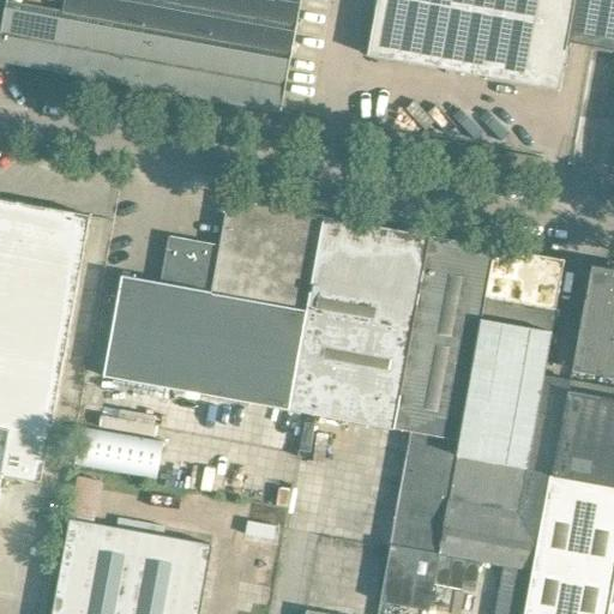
[(0,0),(0,60),(13,62),(260,108),(280,112),(300,0),(64,0),(62,11),(6,0),(6,1),(0,0)]
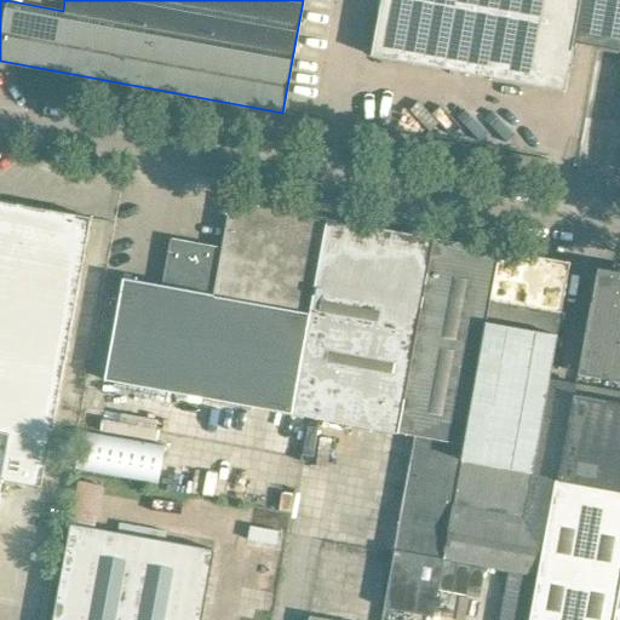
[(573,42),(619,50),(619,0),(380,0),(371,55),(563,90),(573,42)]
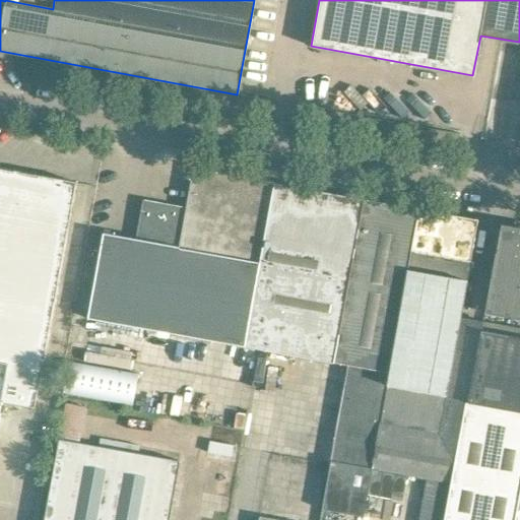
[(186,208),(179,247),(260,262),(274,184),(274,183),(194,168),(186,208)]
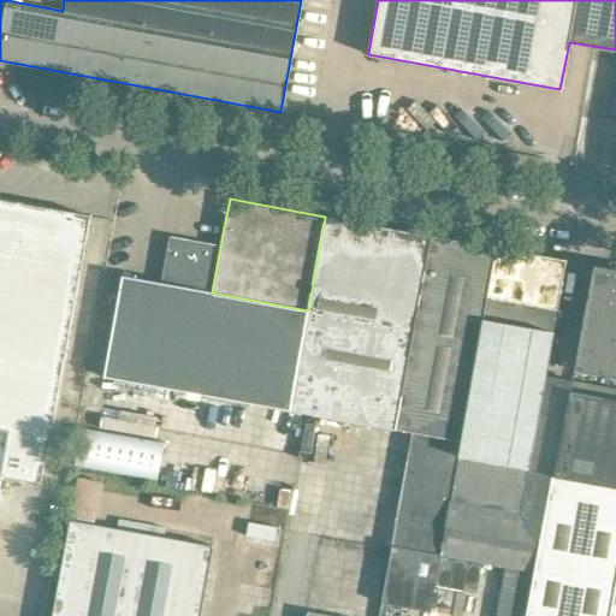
[(71,318),(87,230),(89,217),(40,207),(23,205),(23,203),(17,202),(17,203),(0,200),(0,427),(10,430),(1,475),(41,483),(71,318)]
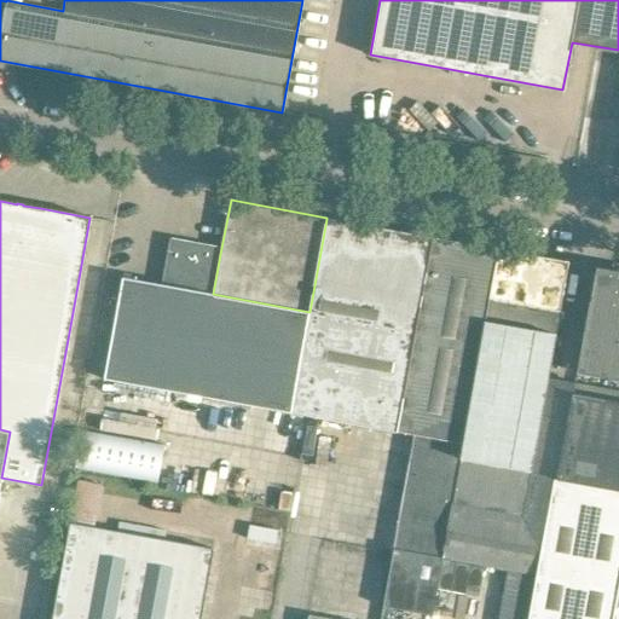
[(310,312),(291,412),(397,432),(433,237),(432,237),(432,238),(393,231),(327,219),(310,312)]
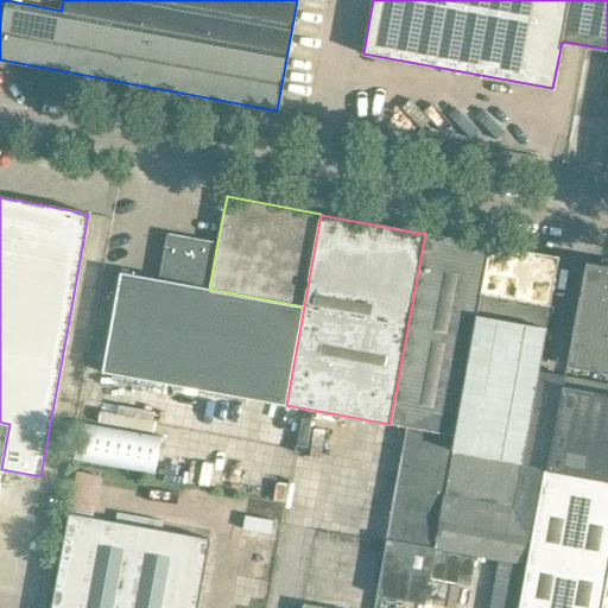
[(406,426),(386,540),(435,549),(476,556),(498,559),(527,565),(543,472),(544,466),(521,462),(538,372),(550,305),(553,306),(555,305),(555,304),(550,303),(557,261),(558,261),(559,257),(453,238),(428,233),(425,233),(390,424),(406,426)]
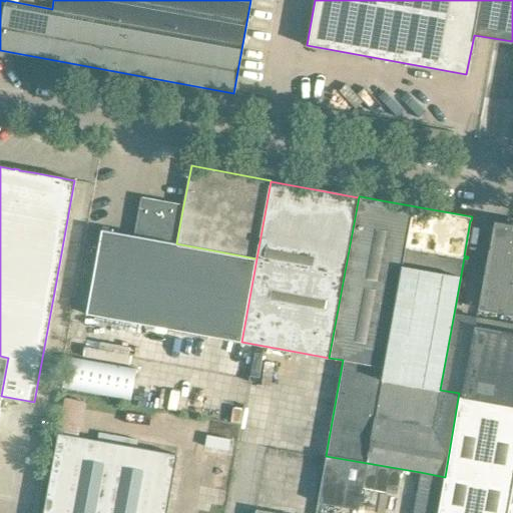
[(141,197),(133,236),(176,243),(183,205),(141,197)]
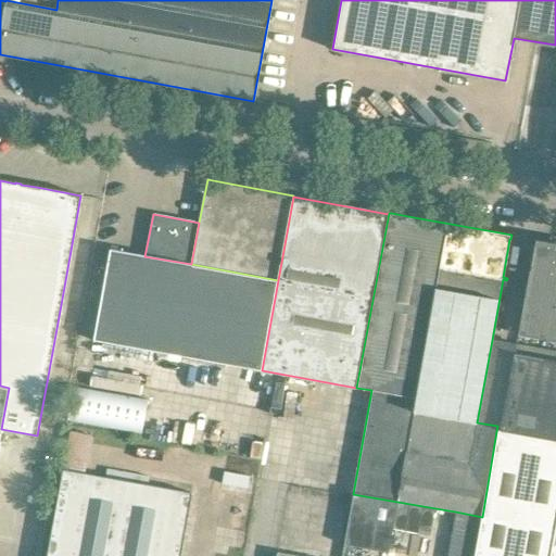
[(555,243),(535,240),(518,336),(555,342),(555,243)]
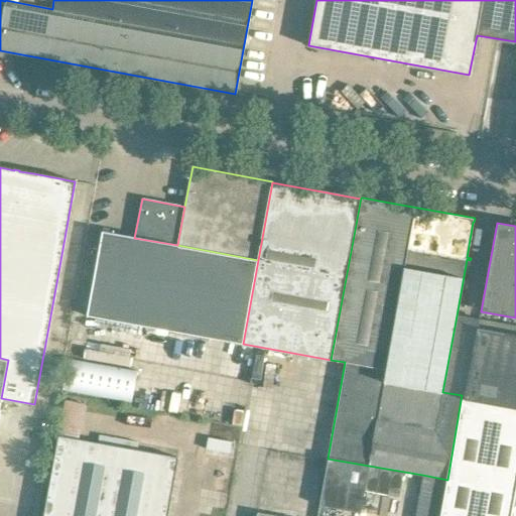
[(102,231),(87,315),(243,344),(258,260),(177,245),(134,238),(102,231)]
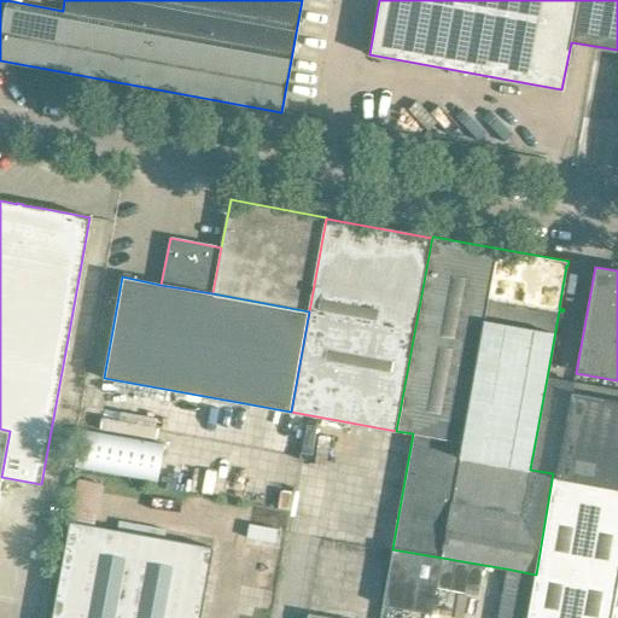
[(553,473),(552,479),(617,491),(617,402),(572,394),(558,474),(553,473)]
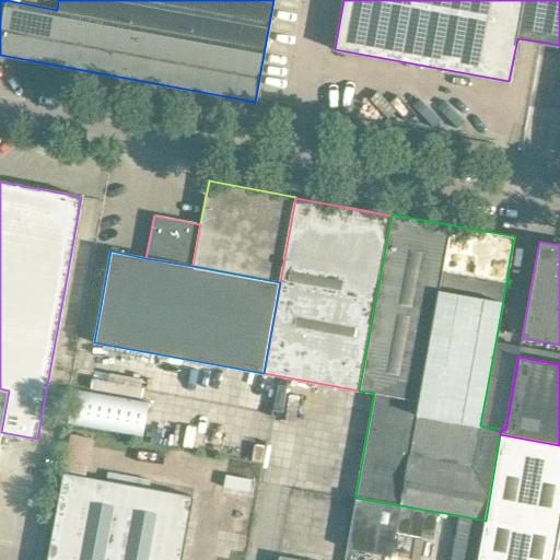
[(0,436),(1,432),(9,391),(0,388),(0,436)]
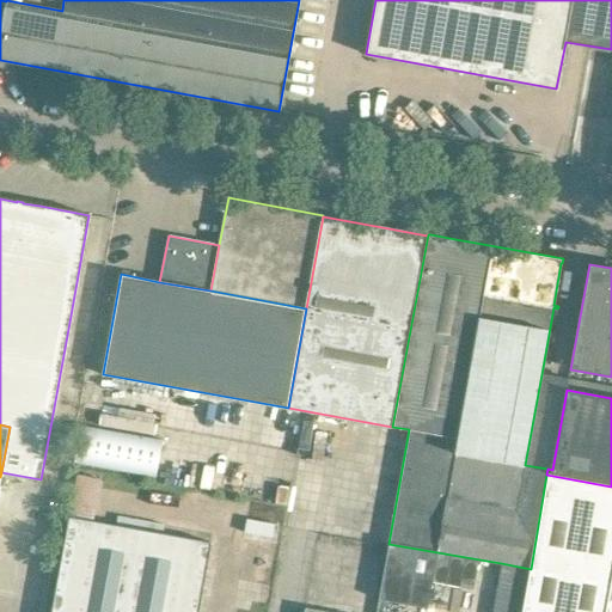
[(80,426),(74,463),(157,478),(163,441),(80,426)]
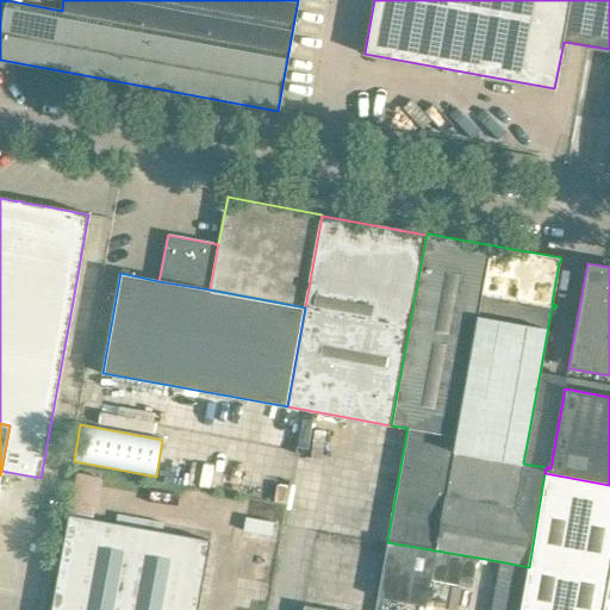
[(609,485),(545,473),(529,567),(609,582),(609,485)]
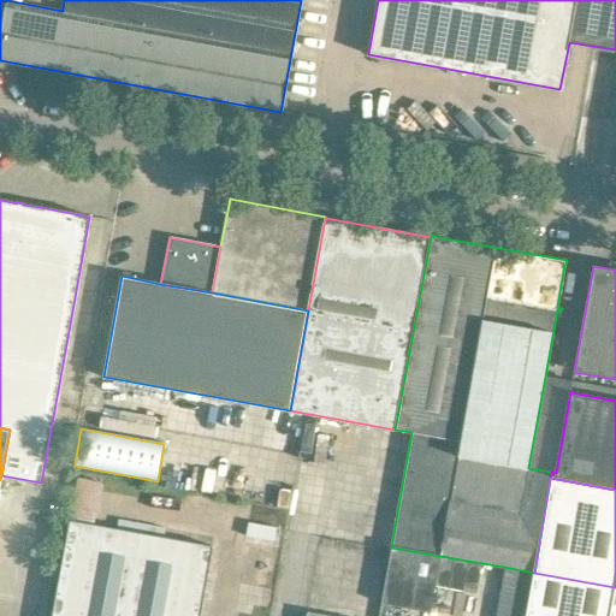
[(280,490),(277,507),(290,509),(292,492),(280,490)]
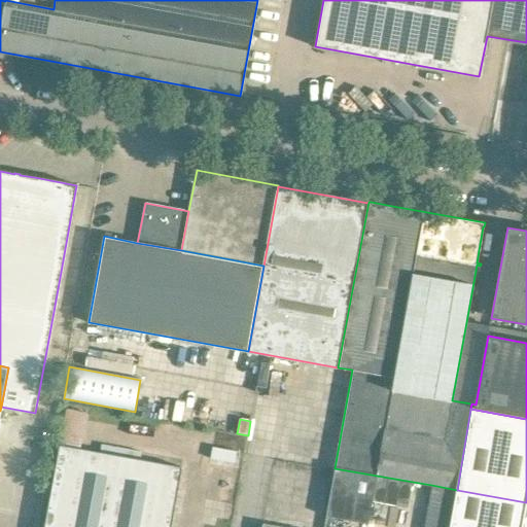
[(170,526),(181,467),(60,446),(44,526),(170,526)]
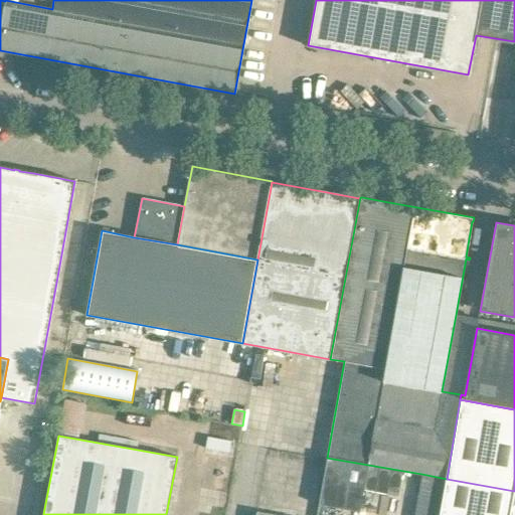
[(327,458),(319,504),(360,512),(364,489),(368,465),(327,458)]
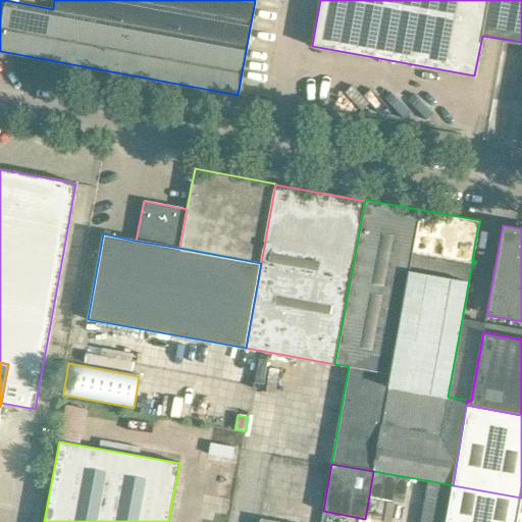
[(373,471),(369,496),(404,502),(409,477),(373,471)]
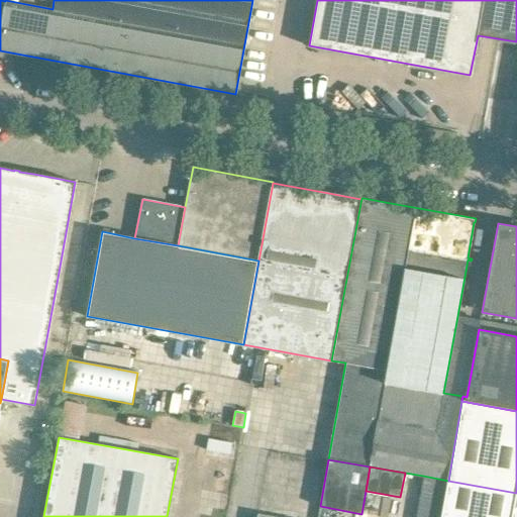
[(441,516),(448,481),(423,476),(415,516),(441,516)]
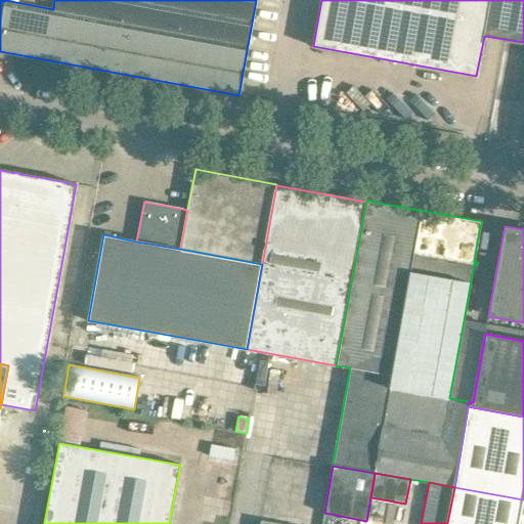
[(523,523),(523,499),(454,487),(447,523),(523,523)]
